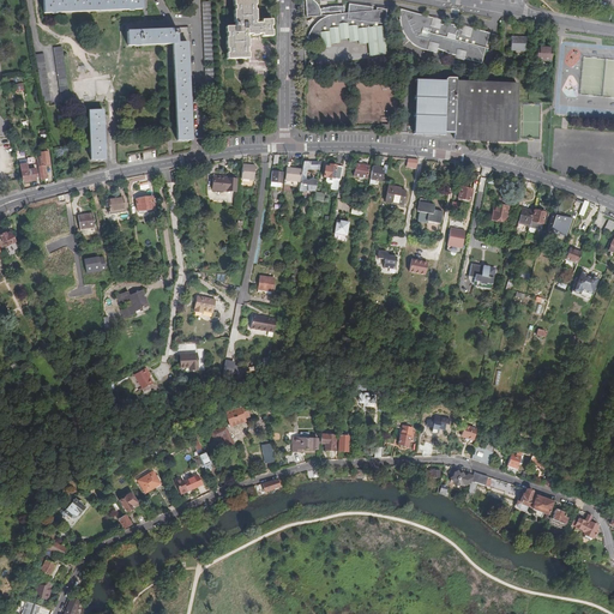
[(43,0),(44,13),(142,10),(140,0),(43,0)]
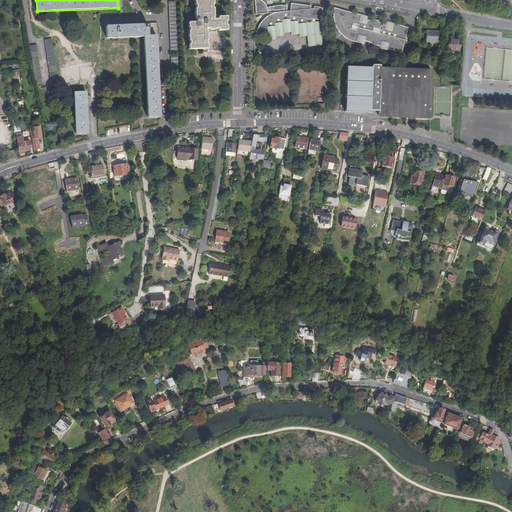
[(213,5),(212,0),(194,0),(194,5),(195,5),(195,8),(194,8),(194,18),(195,18),(195,22),(187,22),(187,28),(188,28),(188,31),(187,31),(187,41),(188,41),(188,44),(187,44),(187,50),(206,50),(206,44),(205,44),(205,41),(206,41),(206,31),(204,31),(204,29),(208,29),(208,30),(214,30),(214,29),(217,29),(217,31),(226,31),(226,26),(225,26),(225,23),(226,23),(226,17),(217,17),(217,20),(211,20),(211,18),(213,18),(213,8),(212,8),(212,5),(213,5)]
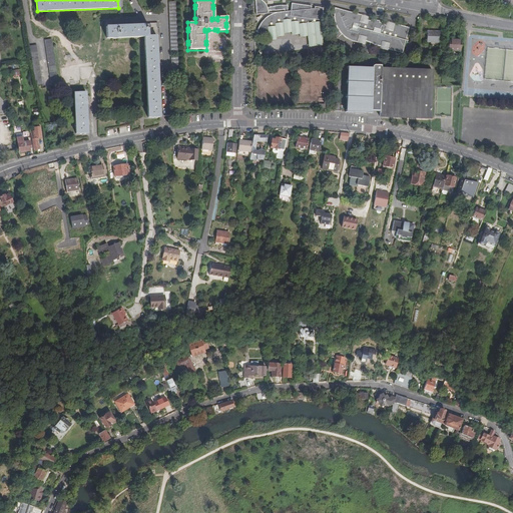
[(271,8),(267,8),(264,5),(261,2),(258,0),(255,0),(257,15),(269,13),(268,10),(270,10),(271,11),(275,10),(274,7),(271,7),(271,8)]
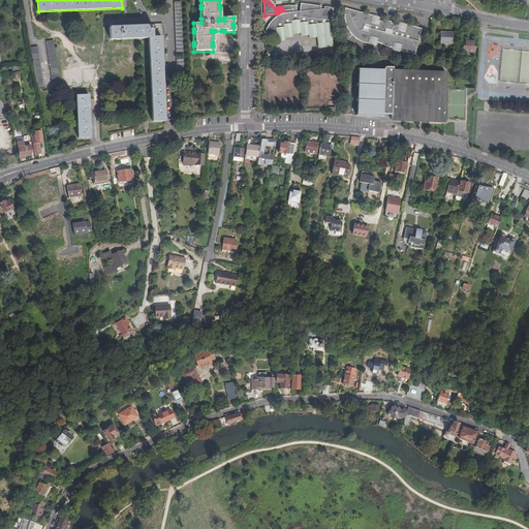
[(288,12),(280,17),(275,22),(271,26),(269,30),(266,36),(277,36),(278,42),(285,41),(285,38),(293,38),(293,35),(302,35),(302,37),(309,36),(310,39),(317,38),(318,40),(333,39),(332,23),(331,23),(331,22),(332,22),(333,8),(325,7),(325,8),(322,8),(322,6),(301,4),(300,11),(296,11),(296,9),(297,9),(296,5),(291,6),(292,9),(292,12),(288,12)]
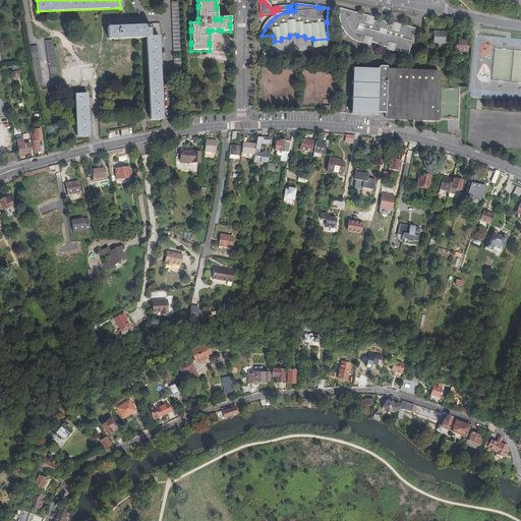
[(356,41),(362,44),(363,40),(367,41),(370,42),(380,46),(387,48),(391,49),(392,45),(395,46),(393,51),(408,55),(415,29),(400,24),(398,32),(395,31),(395,30),(392,26),(388,24),(385,23),(386,21),(373,21),(369,21),(368,23),(365,22),(367,15),(341,8),(340,13),(340,19),(341,24),(343,31),(347,35),(351,39),(356,41)]
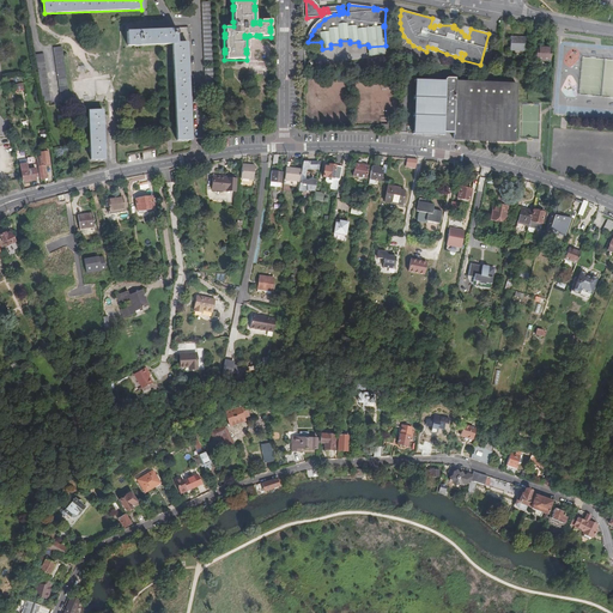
[(176,141),(190,140),(189,131),(192,131),(192,126),(189,126),(188,107),(190,107),(190,102),(188,102),(188,83),(189,83),(189,78),(187,78),(187,60),(189,59),(188,54),(186,55),(186,46),(188,46),(187,28),(175,28),(175,31),(165,31),(165,29),(159,29),(159,31),(141,32),(141,29),(135,30),(135,32),(127,32),(127,46),(173,44),(176,141)]
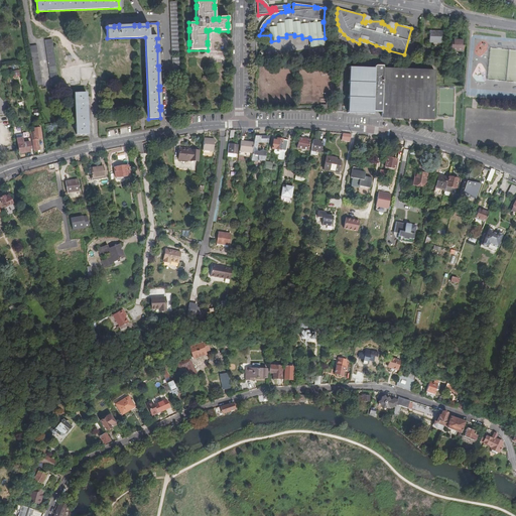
[(429,30),(429,43),(442,43),(443,31),(429,30)]
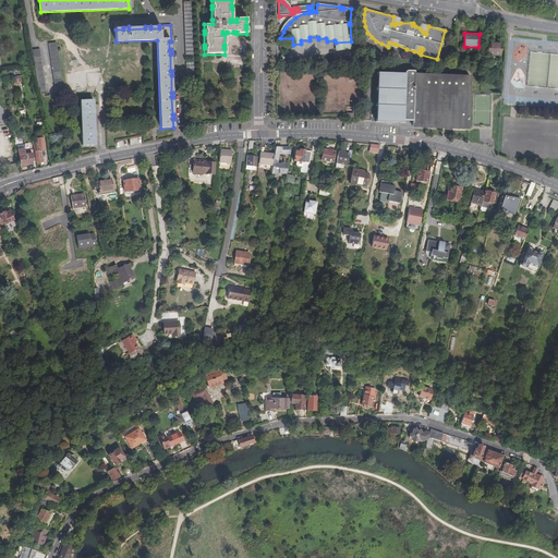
[(49,43),(57,93),(64,92),(57,41),(49,43)]
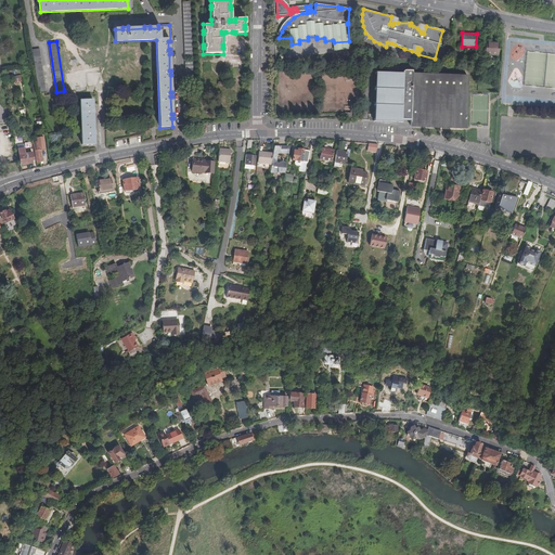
[(349,41),(334,42),(335,51),(350,50),(349,41)]
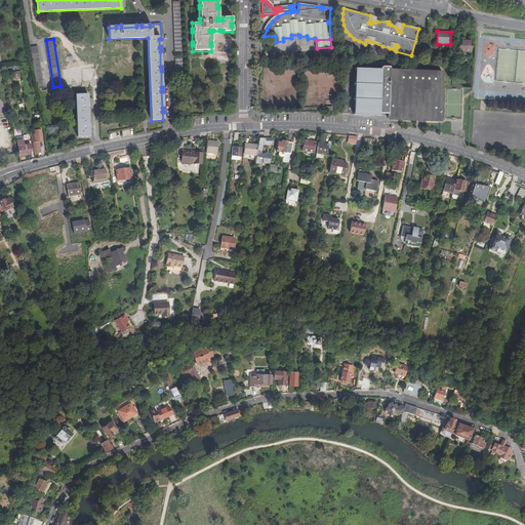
[(459,40),(458,52),(472,52),(472,41),(459,40)]
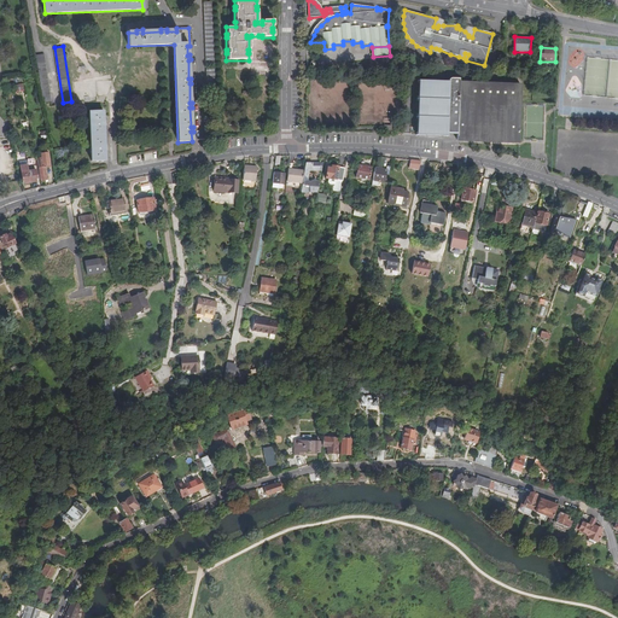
[(44,101),(52,100),(44,53),(36,54),(44,101)]
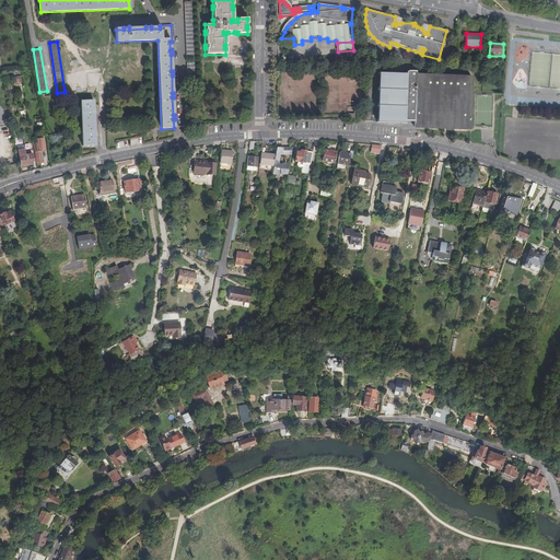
[(523,58),(527,55),(522,48),(517,53),(523,58)]
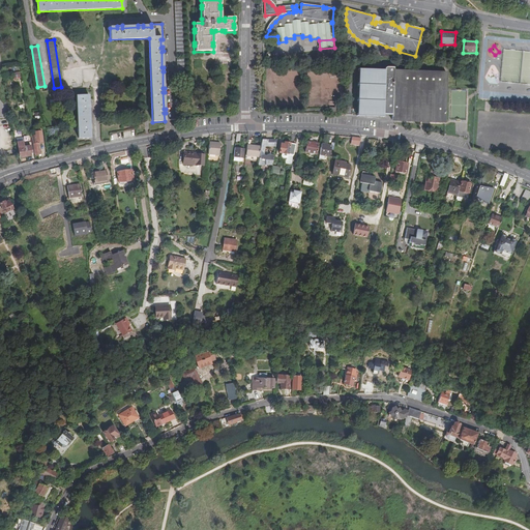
[(178,81),(185,81),(184,58),(177,58),(178,81)]
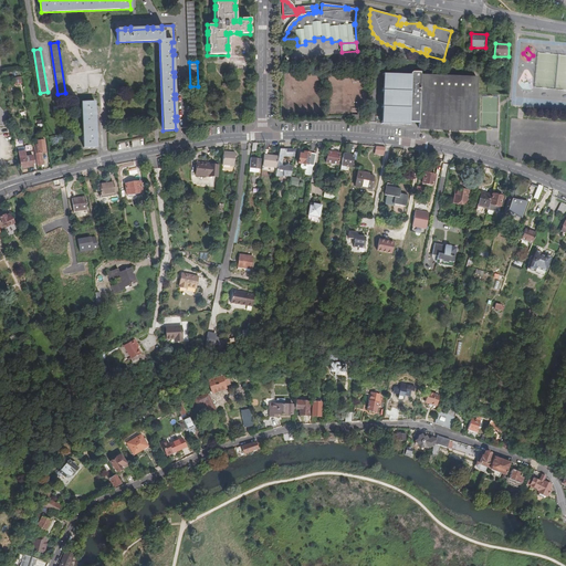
[(410,75),(383,74),(380,124),(380,125),(408,126),(409,123),(409,122),(418,122),(418,124),(418,126),(419,126),(474,128),(477,79),(420,76),(420,73),(413,72),(410,74),(410,75)]
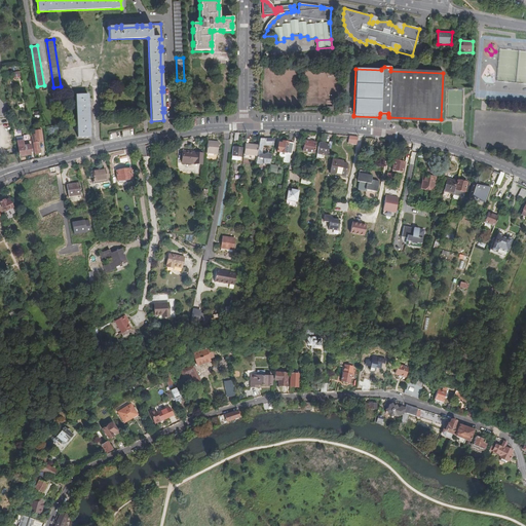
[(11,73),(12,80),(21,78),(19,71),(11,73)]
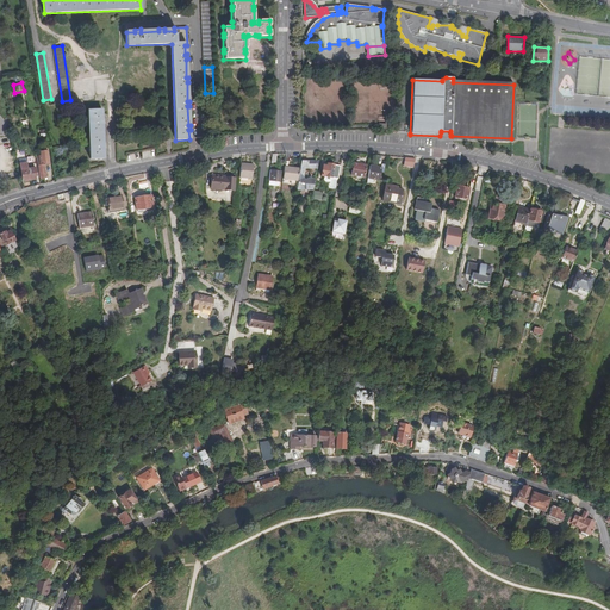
[(105,157),(104,147),(104,141),(103,124),(103,119),(103,109),(88,109),(91,157),(105,157)]
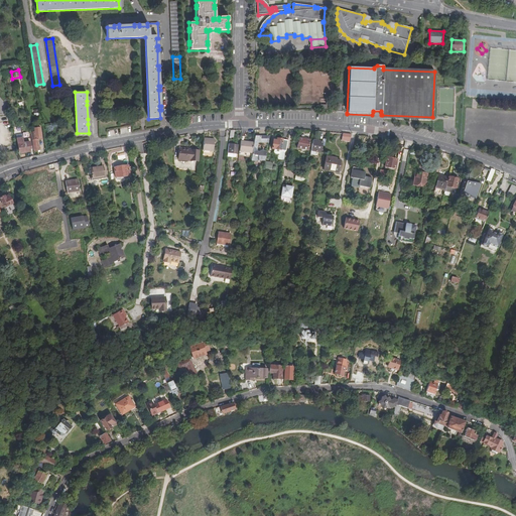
[(30,130),(33,151),(39,150),(37,140),(42,139),(39,125),(33,126),(34,130),(30,130)]
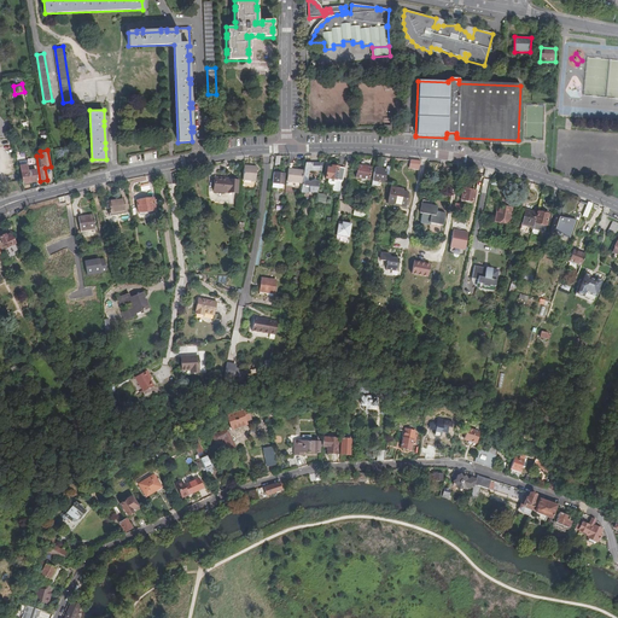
[(59,151),(53,153),(56,161),(63,158),(59,151)]
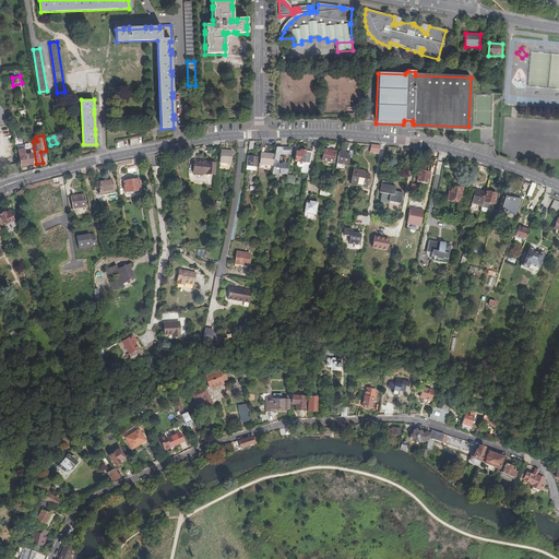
[(336,145),(325,143),(323,155),(321,154),(319,161),(332,164),(336,145)]
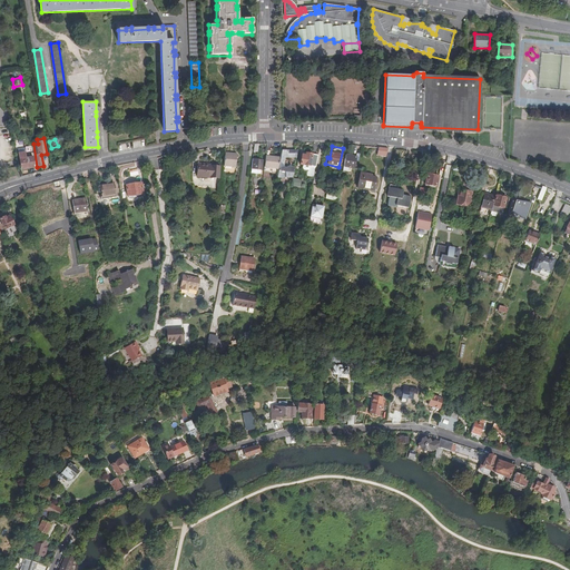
[(385,157),(387,148),(379,147),(376,156),(385,157)]
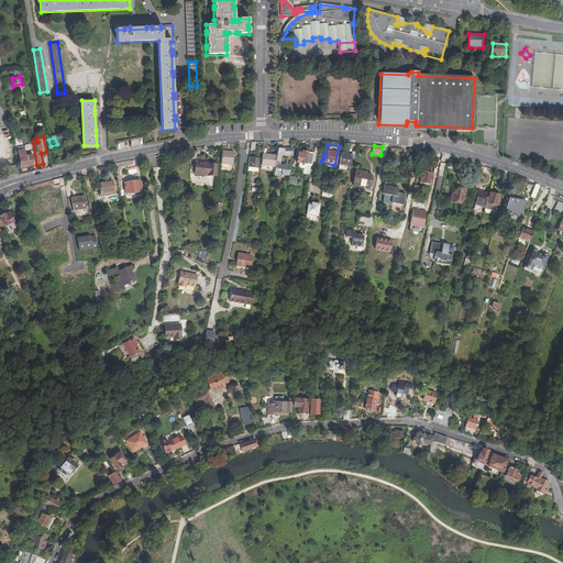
[(274,175),(289,175),(291,164),(287,164),(283,166),(282,166),(283,156),(294,156),(295,151),(291,151),(291,148),(278,148),(274,175)]
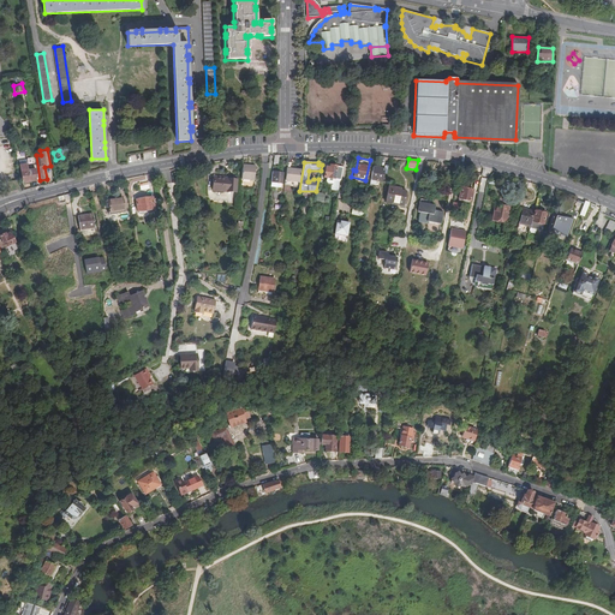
[(24,180),(29,179),(28,167),(27,163),(19,166),(22,178),(23,177),(24,180)]
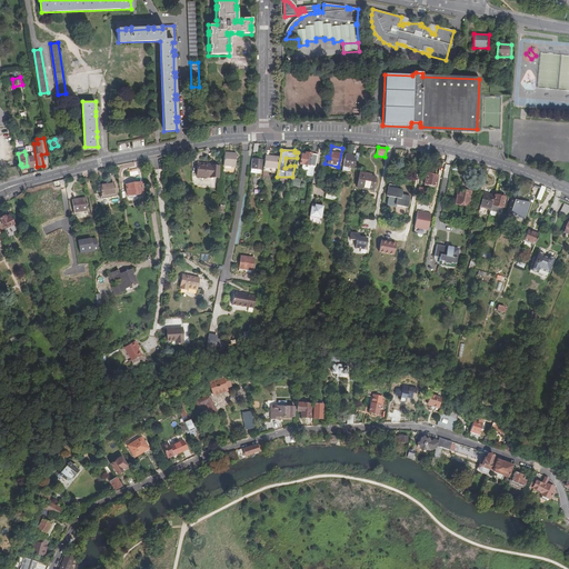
[(225,152),(222,165),(233,167),(236,155),(225,152)]
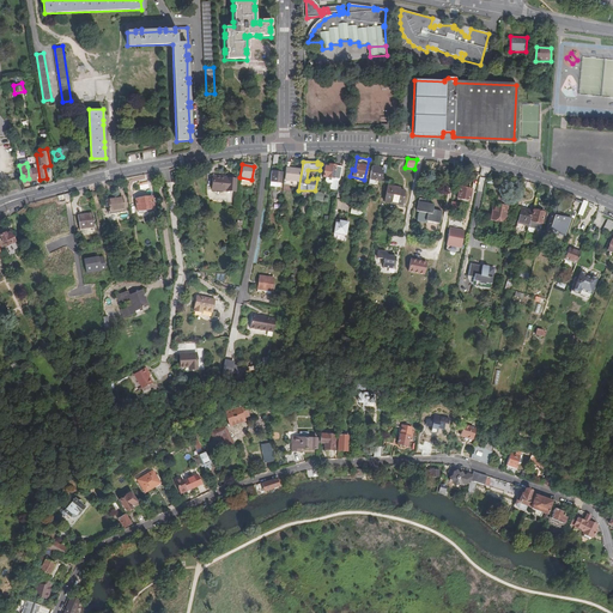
[(371,164),(368,183),(374,186),(375,180),(380,181),(382,169),(377,168),(377,165),(371,164)]
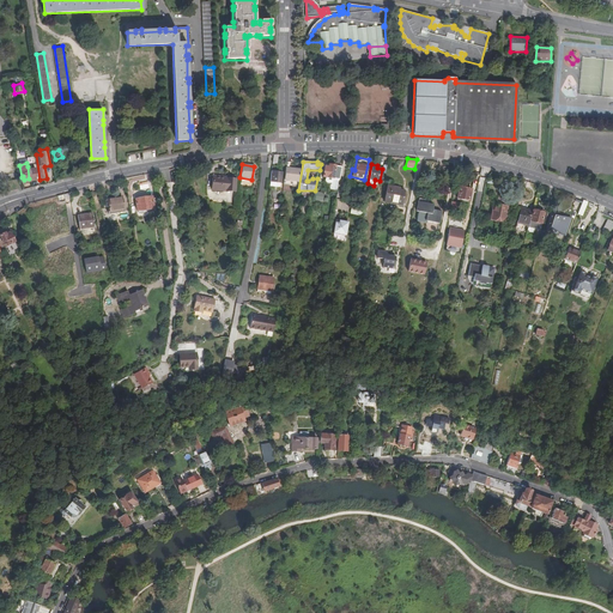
[(329,182),(332,183),(331,187),(338,188),(340,178),(343,168),(329,165),(329,168),(325,168),(323,176),(329,176),(328,181),(329,182)]
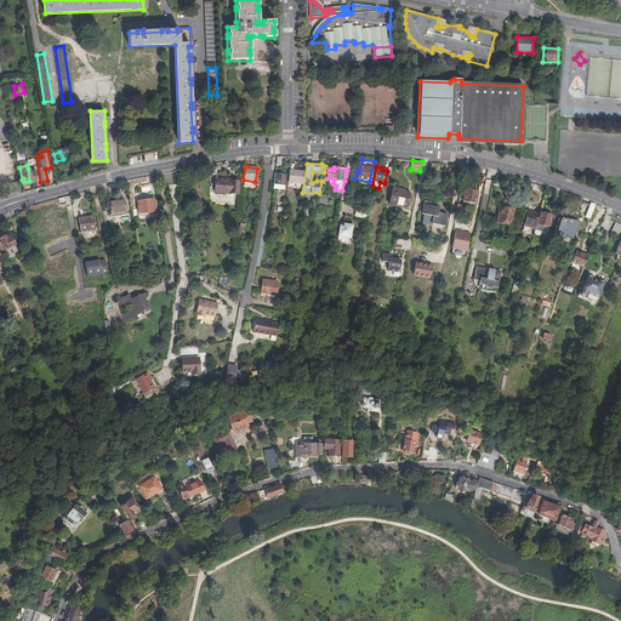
[(305,171),(290,169),(289,181),(303,183),(305,171)]
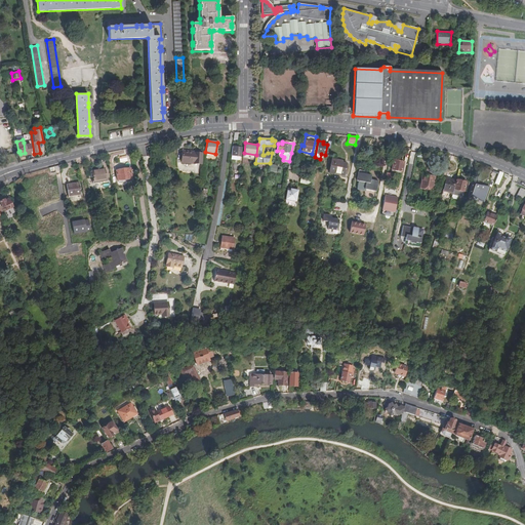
[(241,148),(233,147),(231,156),(232,156),(231,159),(239,161),(241,148)]
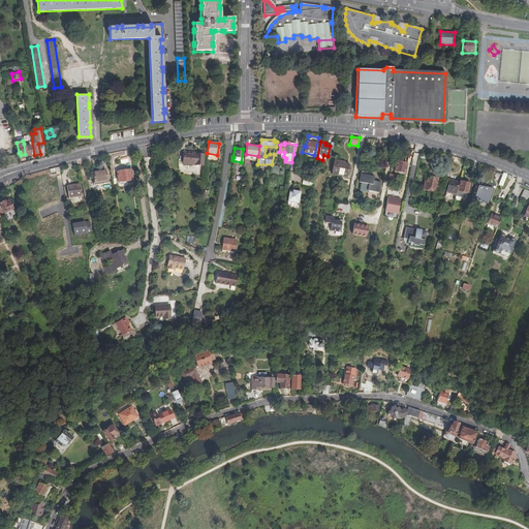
[(204,155),(184,154),(183,165),(201,167),(204,155)]
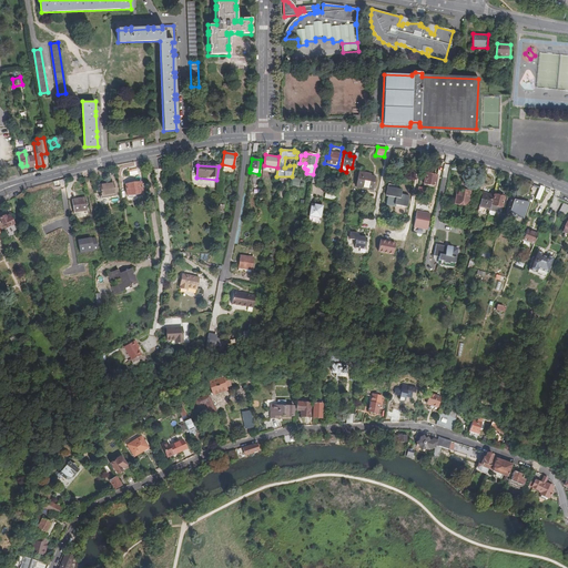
[(356,188),(362,189),(362,186),(373,189),(375,178),(369,176),(369,174),(359,173),(356,188)]
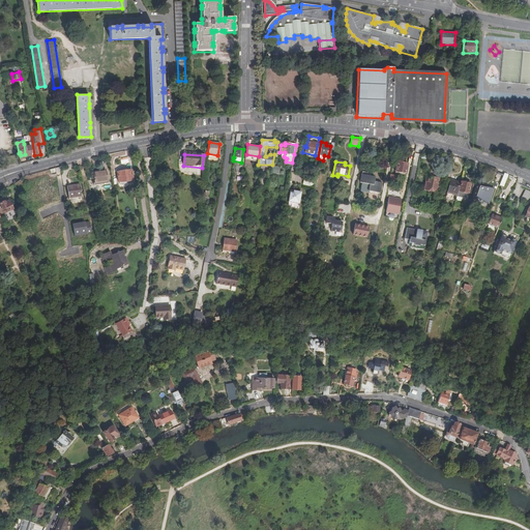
[(408,164),(398,162),(396,171),(406,173),(408,164)]
